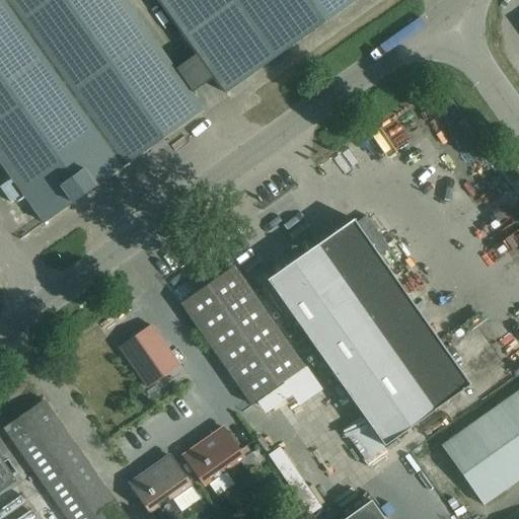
[(191,93),(173,69),(124,0),(0,0),(0,161),(44,222),(202,109),(191,93)]
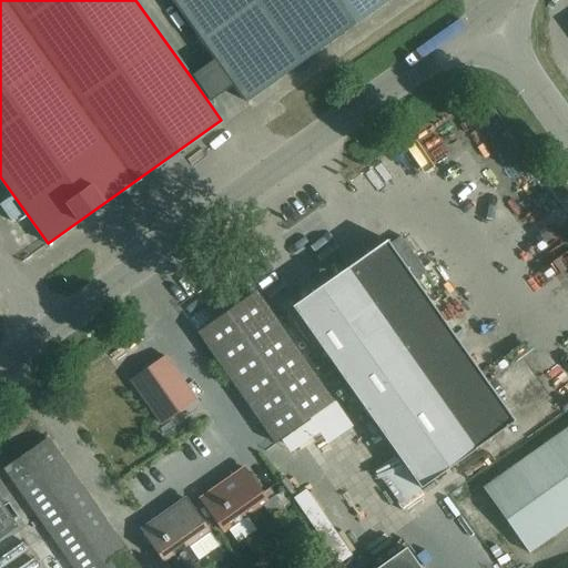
[(190,75),(209,102),(233,83),(246,102),(388,0),(173,0),(215,58),(190,75)]
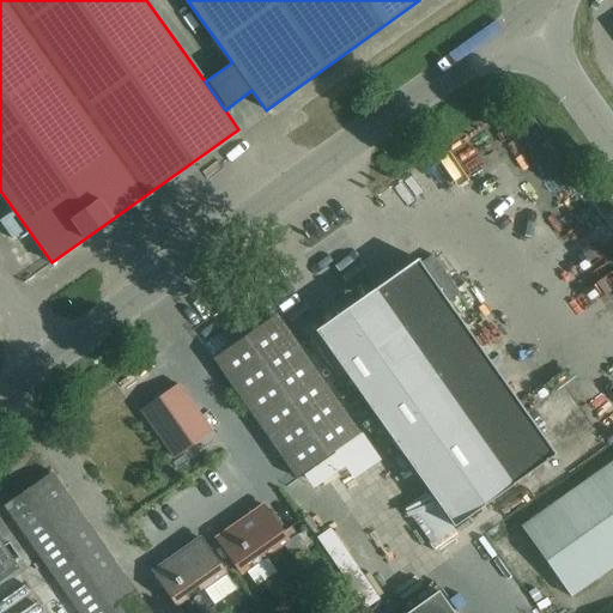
[(418,259),(375,289),(514,485),(556,455),(418,259)]
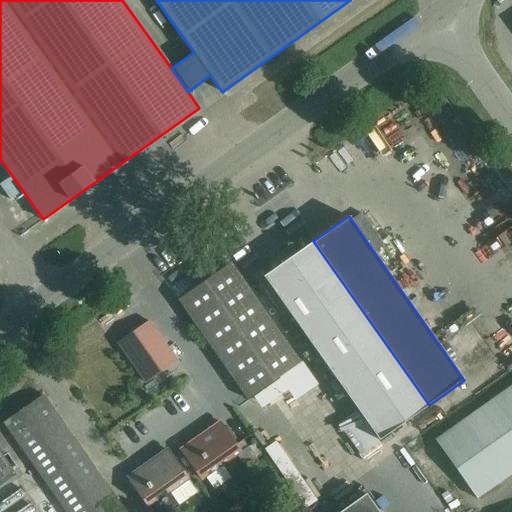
[(313,241),(263,277),(379,440),(429,405),(313,241)]
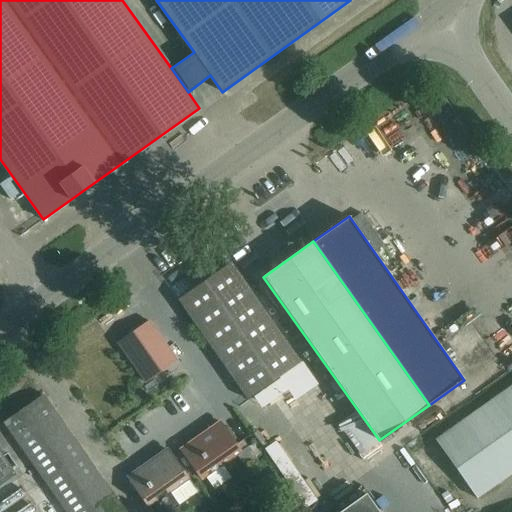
[(231,263),(177,300),(247,399),(300,362),(231,263)]
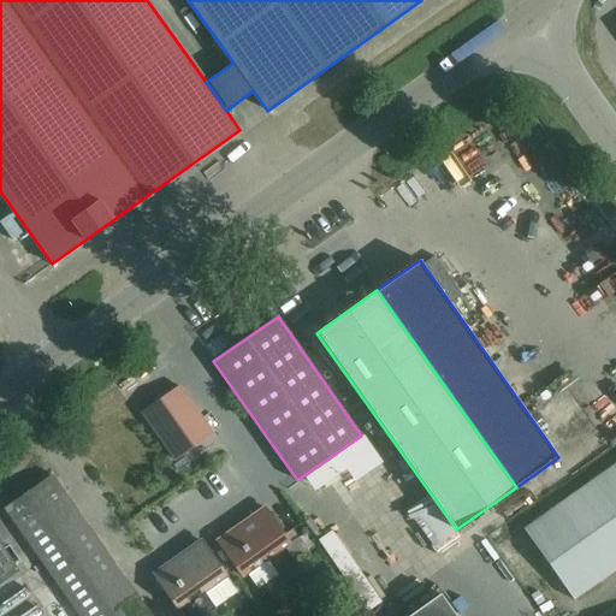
[(175,460),(212,433),(179,386),(165,396),(157,395),(155,403),(141,413),(175,460)]
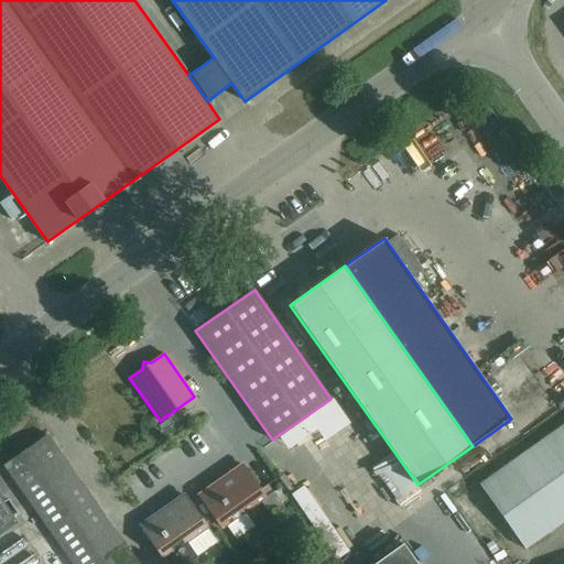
[(563,423),(479,484),(524,549),(563,521),(563,423)]
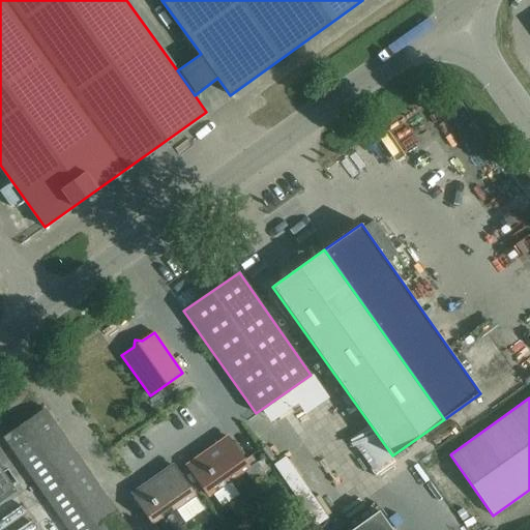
[(128,529),(43,409),(3,437),(67,529),(128,529)]
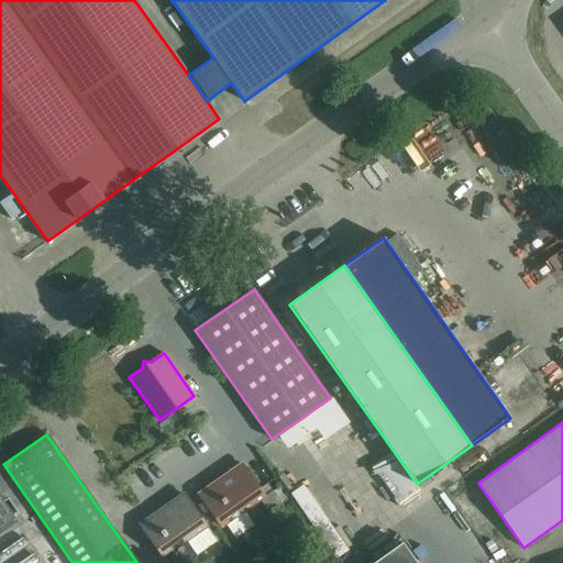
[(222,526),(264,496),(242,464),(199,494),(222,526)]
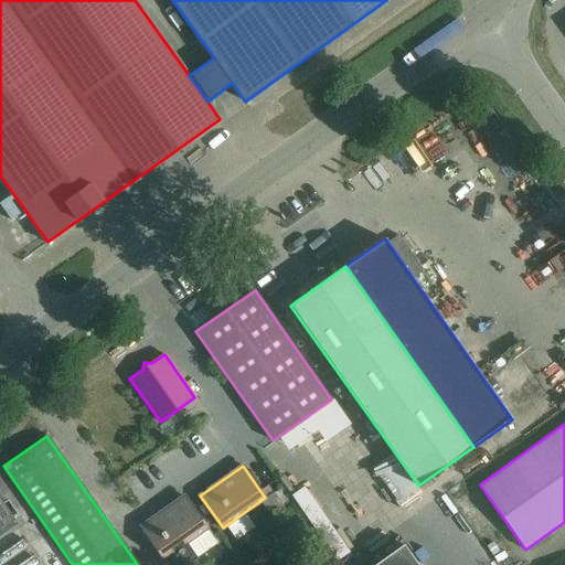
[(184,496),(141,526),(168,564),(188,564),(196,560),(185,543),(206,529),(184,496)]
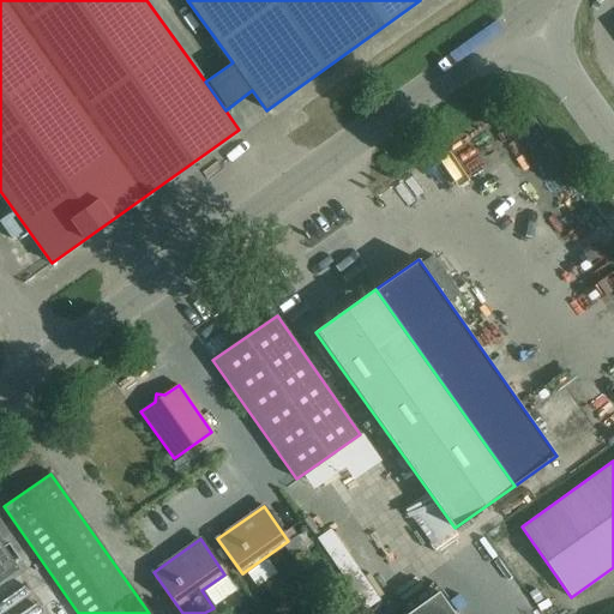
[(0,576),(17,565),(0,541),(0,576)]
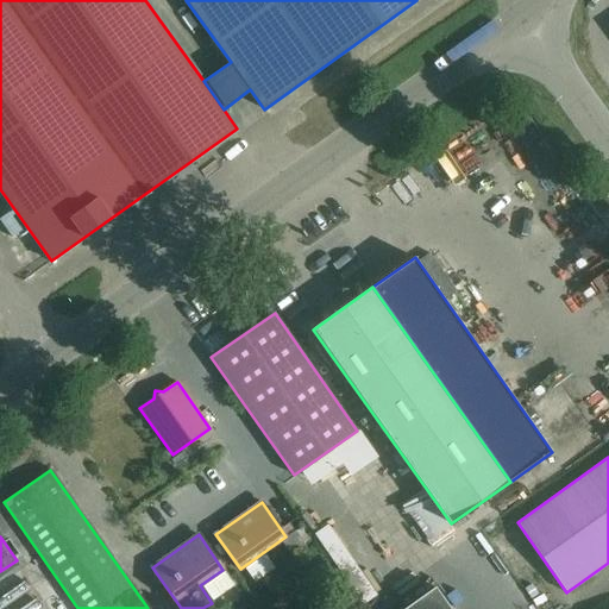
[(264,591),(286,577),(276,563),(253,577),(264,591)]
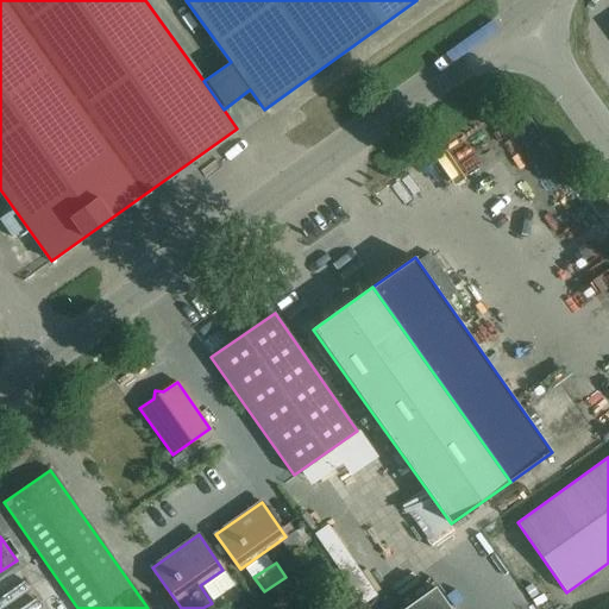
[(402,608),(451,608),(434,586),(402,608)]
